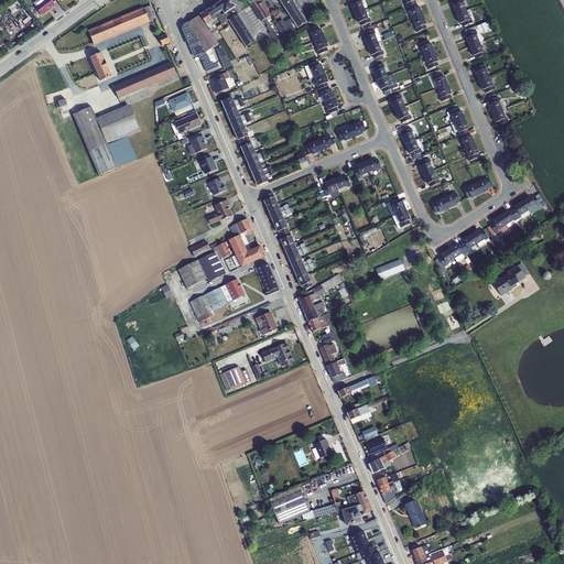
[(20,6),(29,18),(23,21),(24,24),(33,18),(20,0),(13,0),(7,6),(9,9),(9,8),(12,11),(10,12),(14,17),(20,12),(17,8),(20,6)]
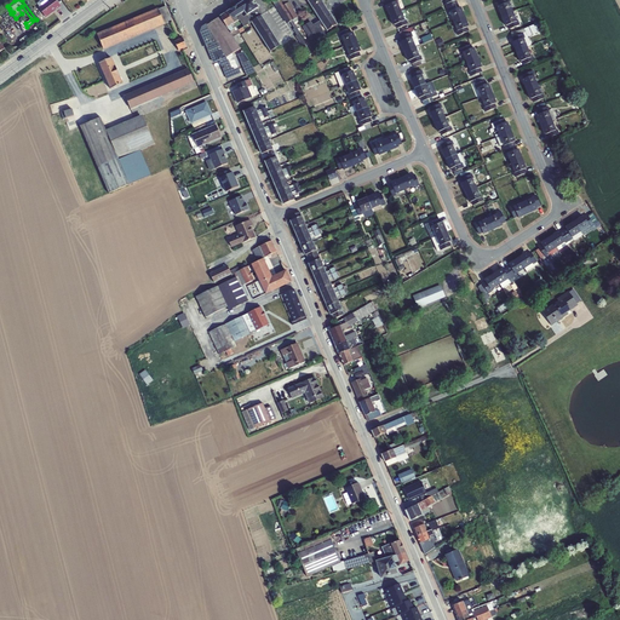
[(39,7),(46,17),(61,6),(56,0),(49,0),(40,6),(39,7)]
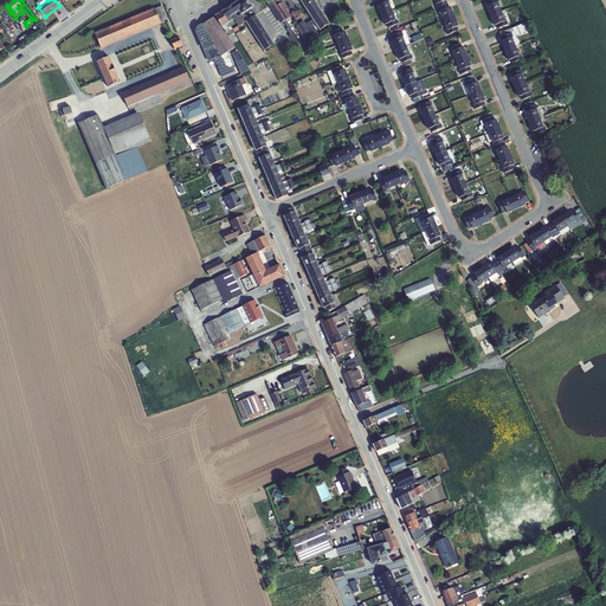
[(247,0),(239,0),(234,4),(239,11),(242,14),(242,15),(251,8),(253,7),(247,0)]
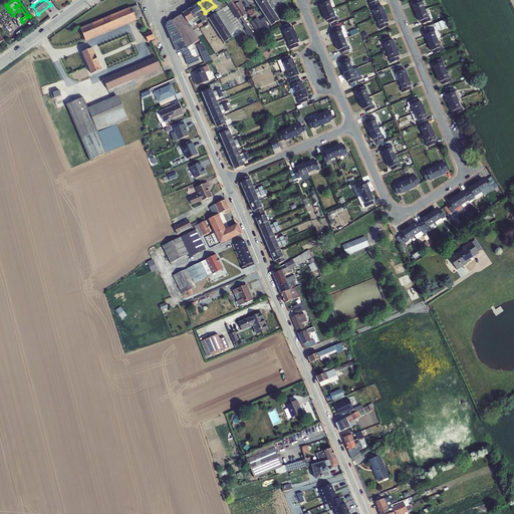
[(225,0),(238,20),(241,18),(243,17),(247,14),(238,0),(225,0)]
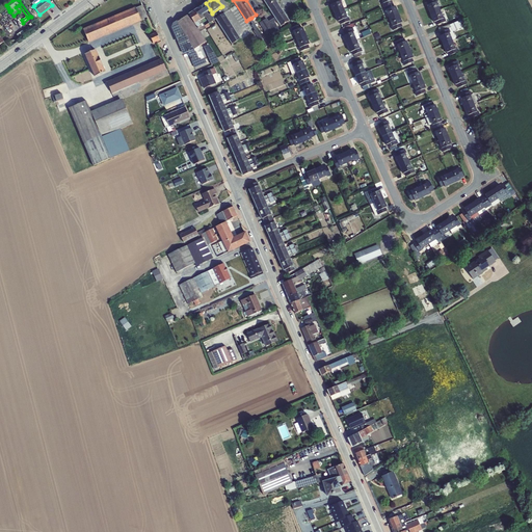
[(264,0),(275,17),(277,20),(282,26),(290,21),(275,0),(264,0)]
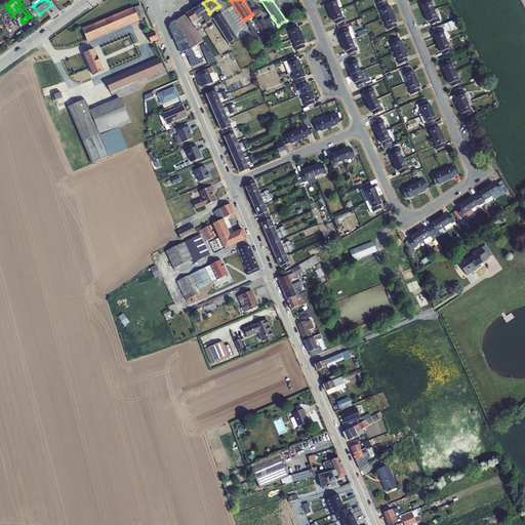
[(328,4),(326,4),(330,13),(339,9),(336,1),(328,4)]
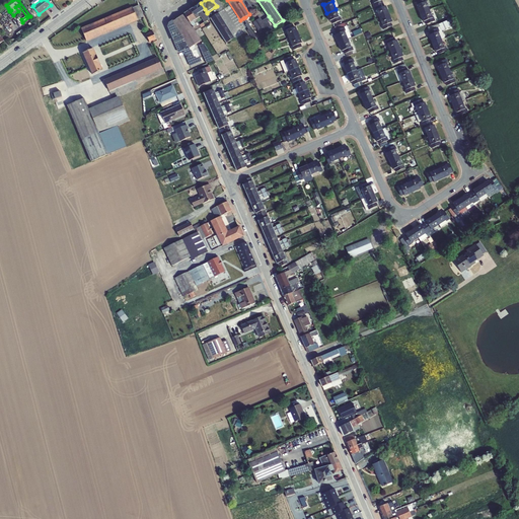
[(418,5),(417,5),(420,13),(430,9),(427,2),(426,1),(418,5)]
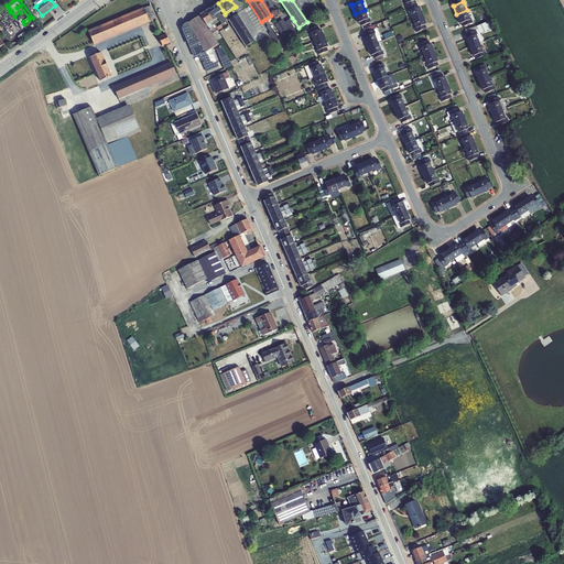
[(218,3),(206,11),(213,21),(217,19),(215,15),(223,10),(218,3)]
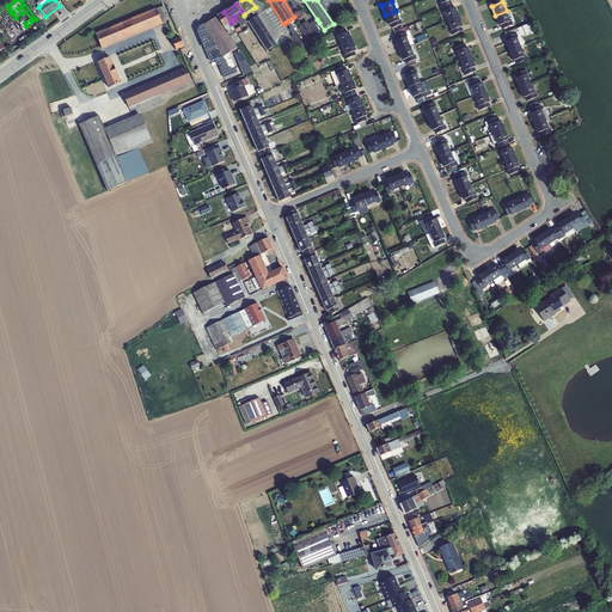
[(157,8),(96,34),(103,49),(163,24),(163,22),(170,20),(163,6),(157,10),(157,8)]
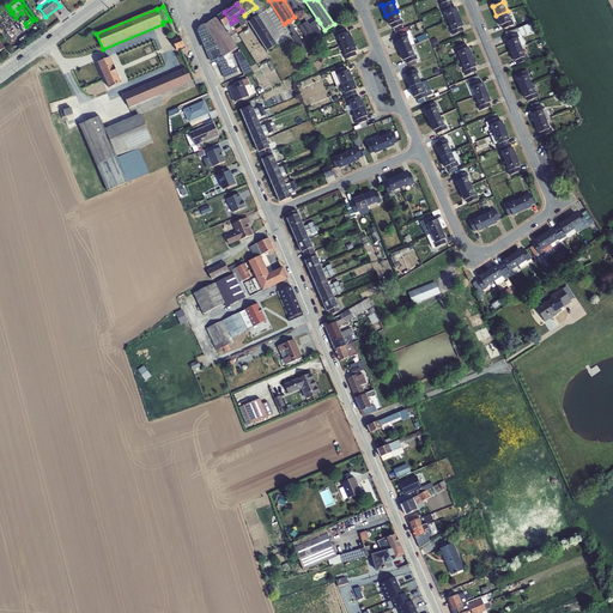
[(454,7),(444,11),(444,12),(448,22),(460,17),(456,6),(454,7)]
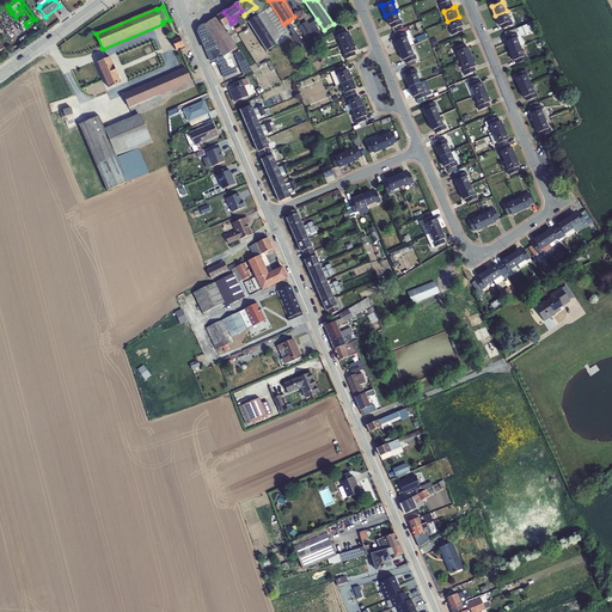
[(258,14),(254,8),(244,16),(244,14),(242,17),(244,22),(248,20),(249,20),(258,14)]
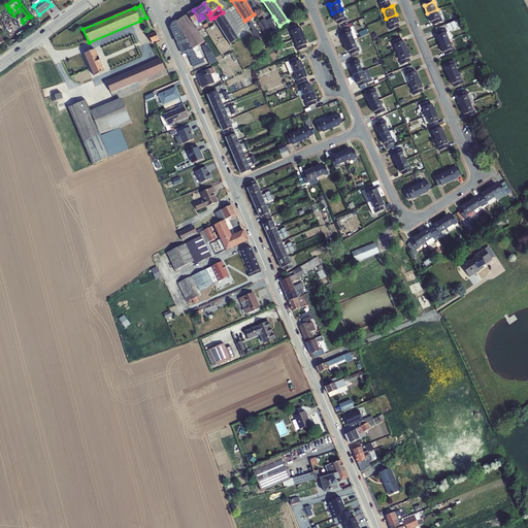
[(213,19),(215,18),(213,18),(210,19),(208,14),(210,12),(208,9),(201,14),(203,18),(204,17),(208,23),(213,19)]
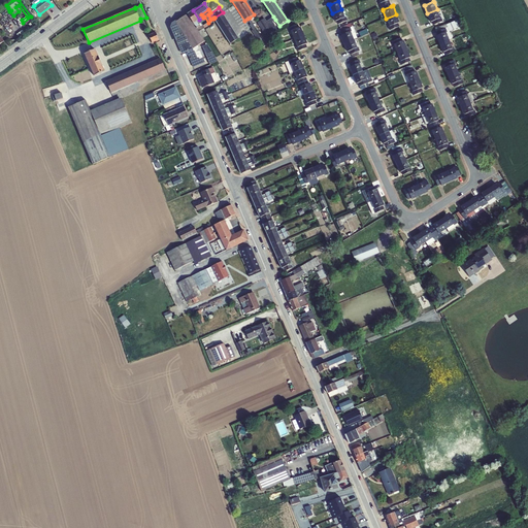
[(344,17),(341,9),(332,13),(335,22),(336,21),(345,18),(344,17)]
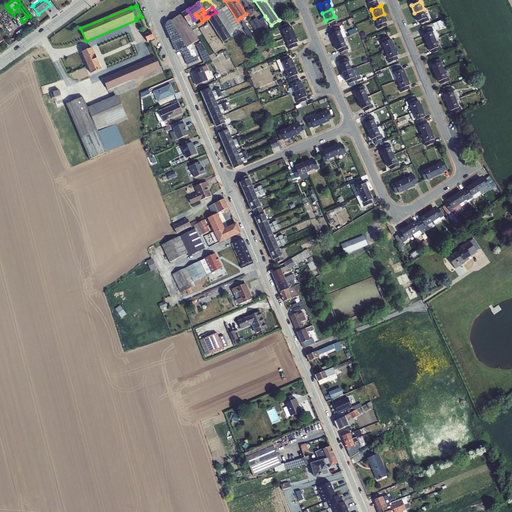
[(424,9),(414,13),(417,21),(419,21),(427,18),(427,17),(424,9)]
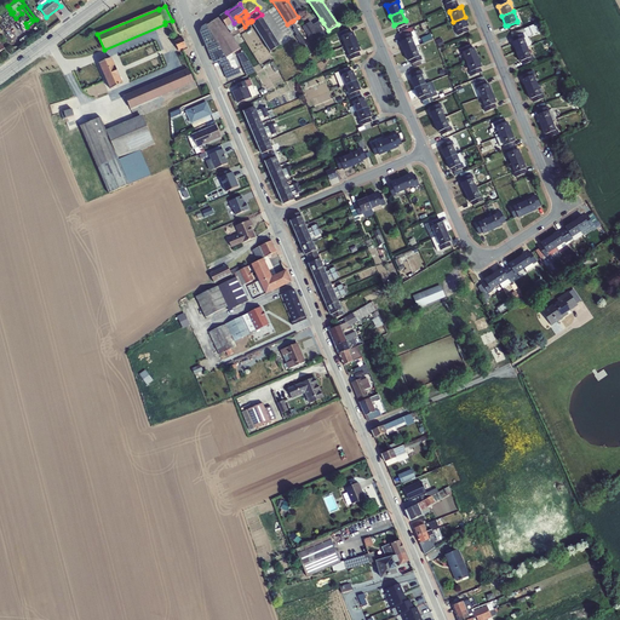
[(227,12),(220,16),(227,28),(231,26),(234,23),(227,12)]
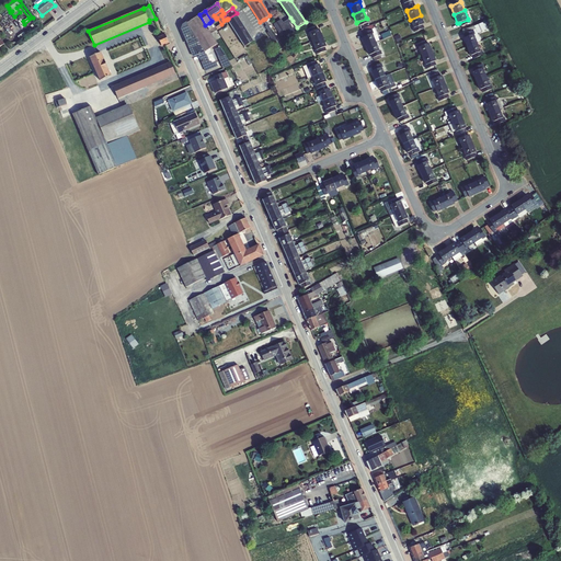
[(254,41),(237,13),(228,19),(244,46),(254,41)]
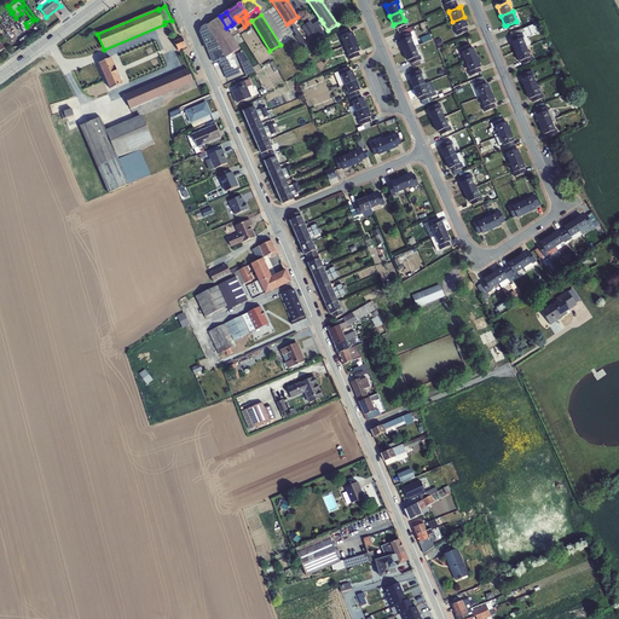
[(219,61),(226,79),(241,73),(238,68),(232,53),(241,48),(232,38),(226,28),(220,16),(207,25),(206,24),(202,27),(200,33),(213,63),(219,61)]
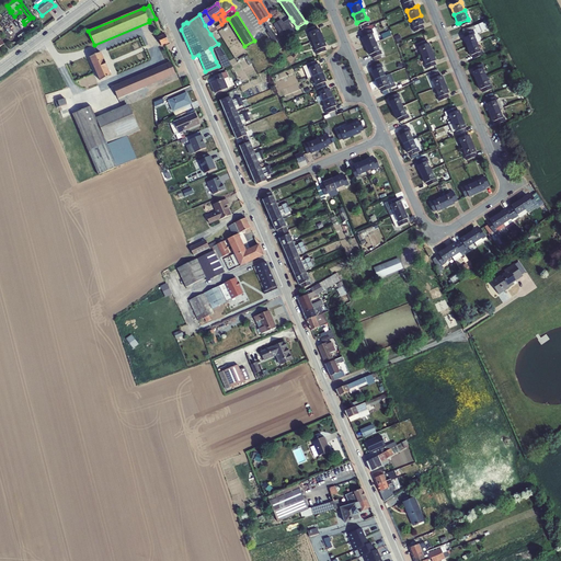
[(421,15),(410,20),(414,27),(423,24),(424,23),(421,15)]
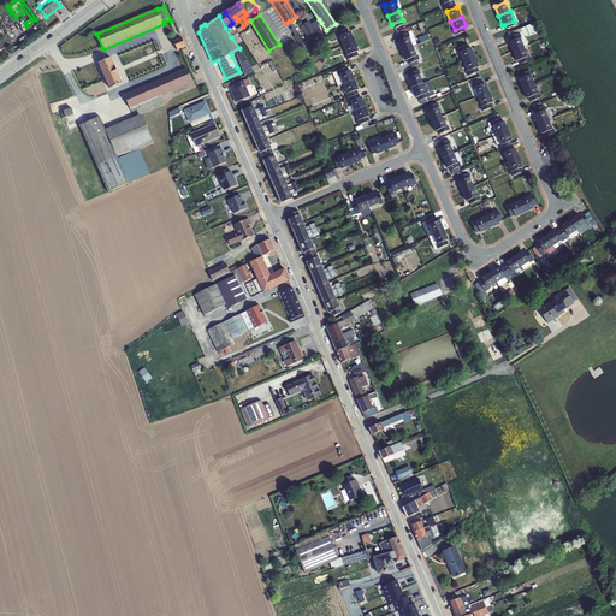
[(321,23),(319,19),(312,24),(309,22),(301,27),(307,36),(309,35),(314,43),(325,37),(318,25),(321,23)]
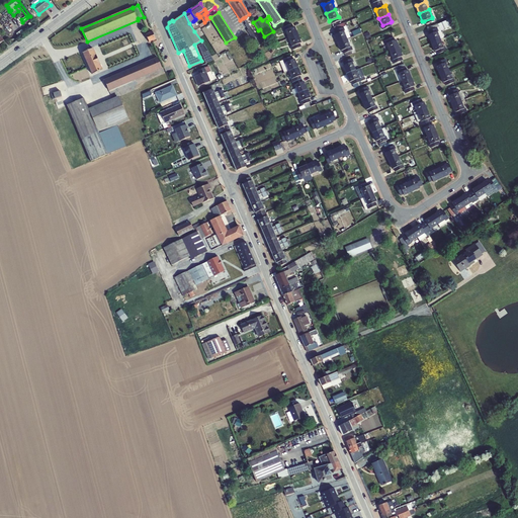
[(245,17),(243,18),(246,23),(245,24),(248,29),(250,28),(251,27),(245,17)]
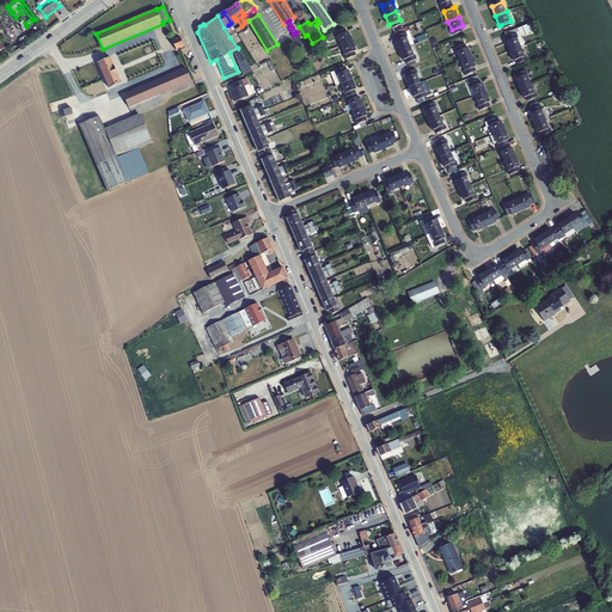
[(516,37),(520,47),(524,44),(521,36),(530,32),(530,31),(531,31),(530,30),(528,30),(527,25),(527,24),(505,32),(508,41),(516,37)]
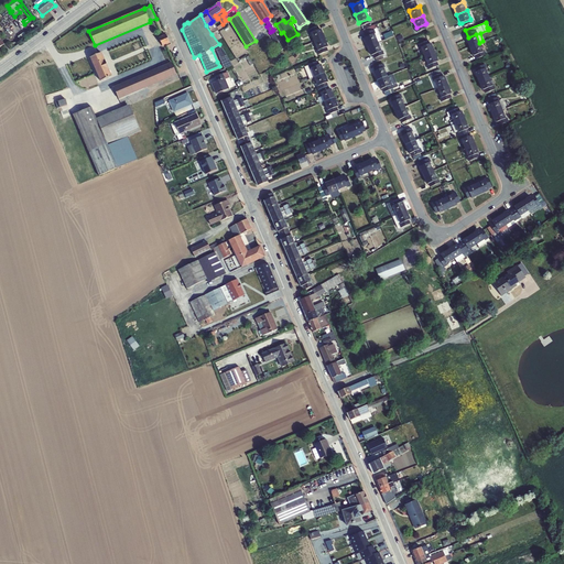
[(216,31),(210,23),(206,25),(212,34),(216,31)]
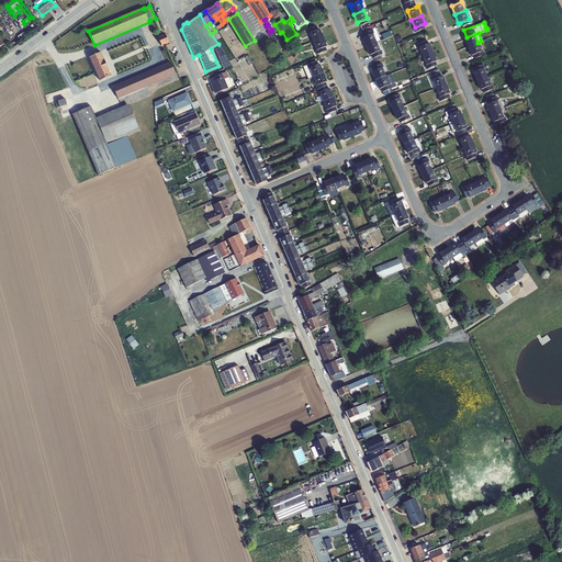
[(361,29),(362,33),(373,30),(374,33),(373,34),(377,42),(381,41),(374,24),(364,29),(362,30),(362,29),(361,29)]
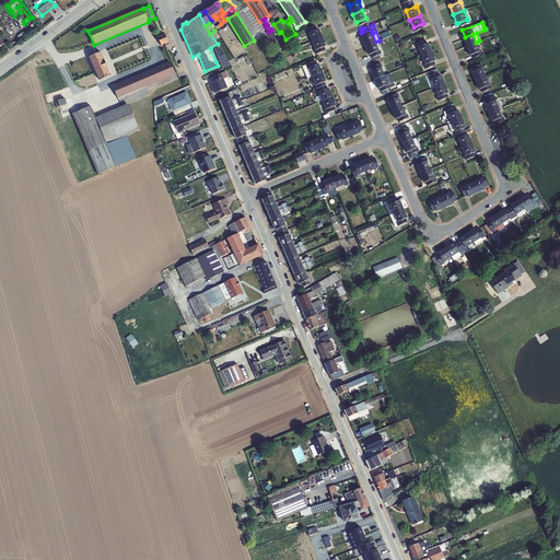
[(317,30),(308,33),(308,34),(312,42),(323,37),(318,28),(317,30)]
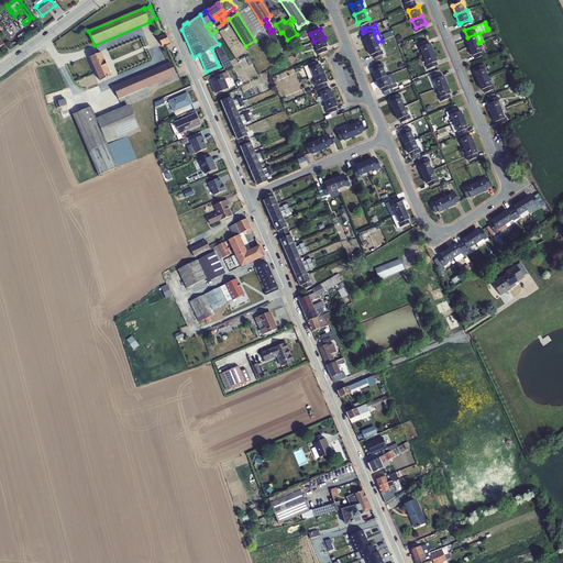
[(278,40),(272,31),(269,32),(267,33),(275,43),(278,40)]
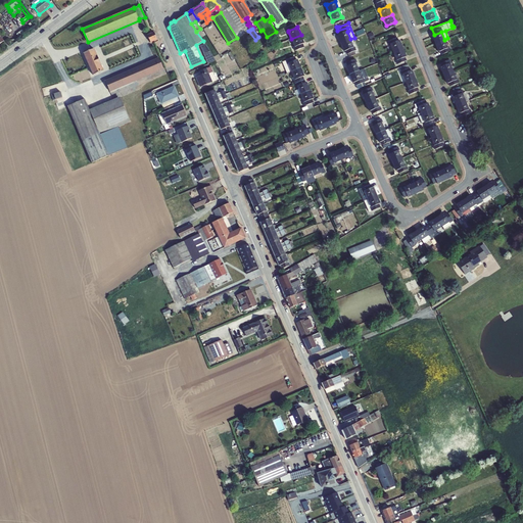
[(339,35),(337,35),(341,43),(350,39),(347,32),(347,31),(339,35)]
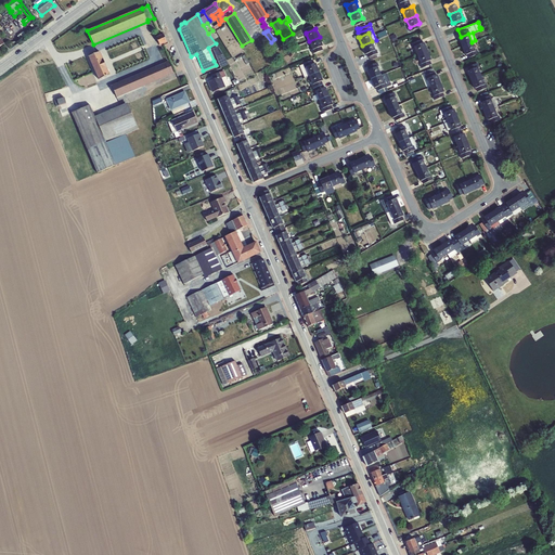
[(164,34),(156,37),(159,44),(167,42),(164,34)]
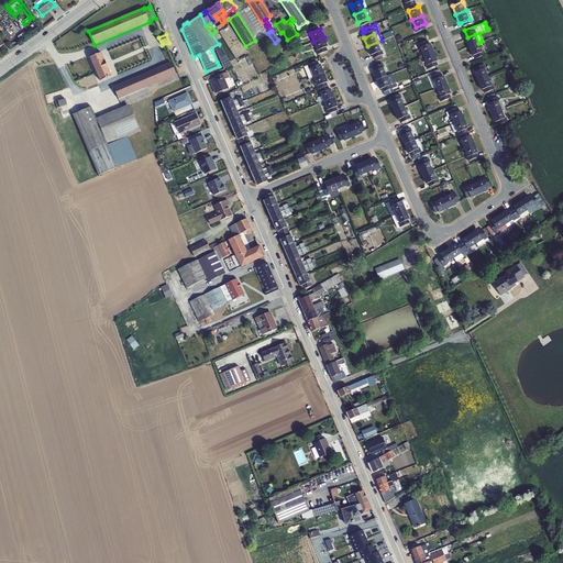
[(467,37),(465,39),(468,47),(478,43),(475,34),(467,37)]
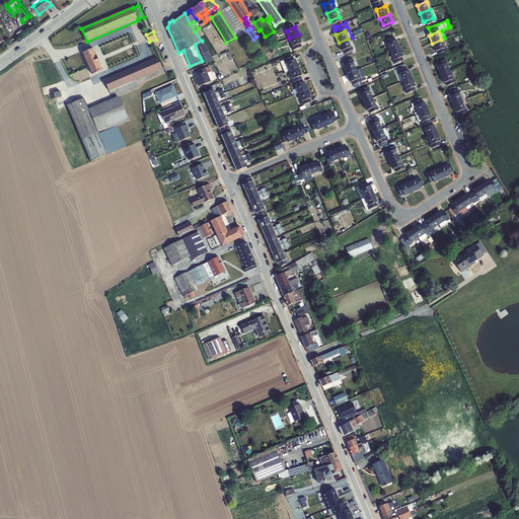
[(299,34),(289,39),(292,47),(301,44),(302,43),(299,34)]
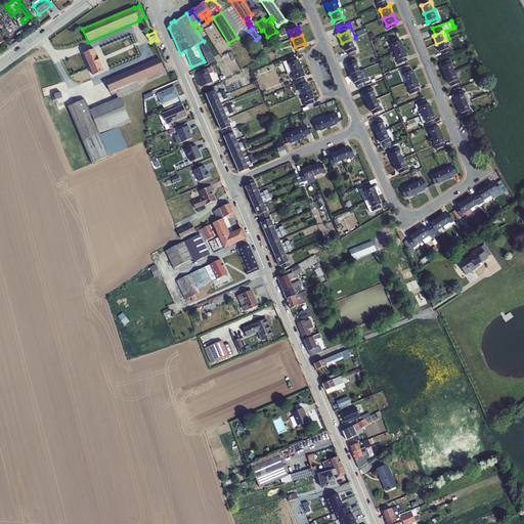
[(351,39),(342,43),(345,51),(346,51),(355,47),(354,47),(351,39)]
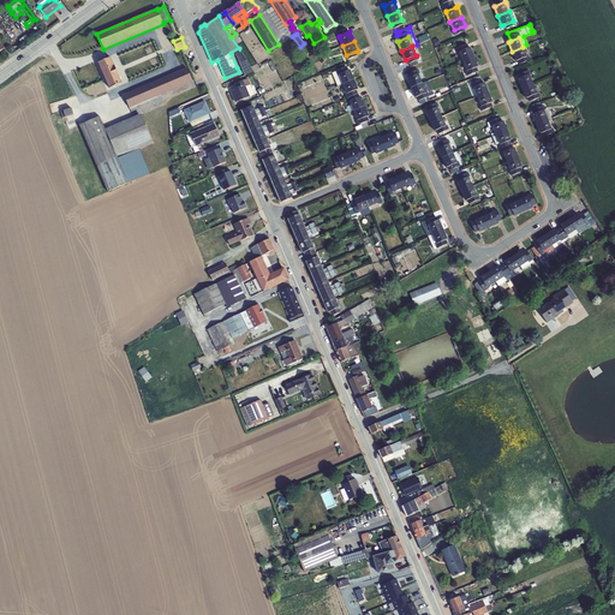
[(469,48),(459,52),(459,53),(463,61),(475,57),(471,47),(469,48)]
